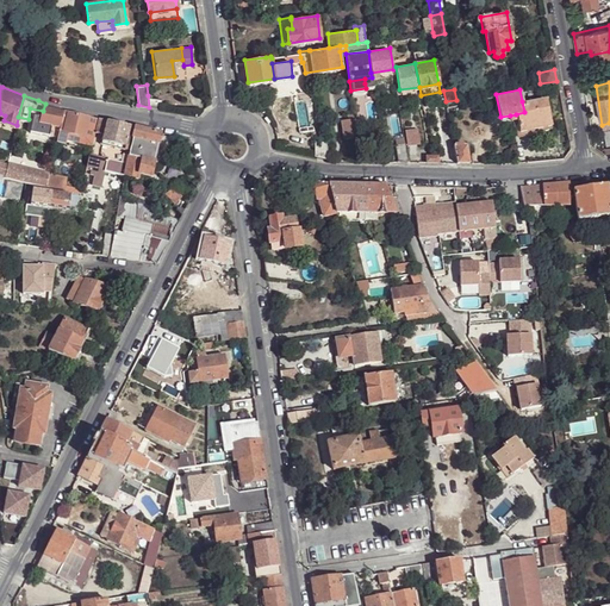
[(148,95),(149,107),(160,108),(162,99),(148,95)]
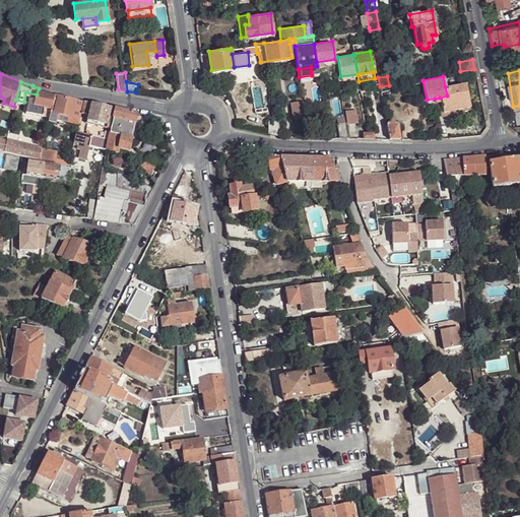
[(464,82),(445,86),(447,95),(440,98),(440,101),(442,110),(458,107),(458,104),(468,102),(464,82)]
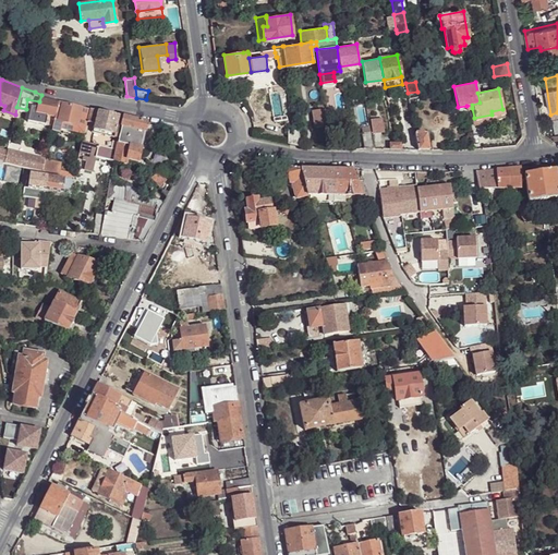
[(59,98),(41,95),(39,101),(39,105),(31,103),(28,118),(52,123),(55,118),(59,98)]
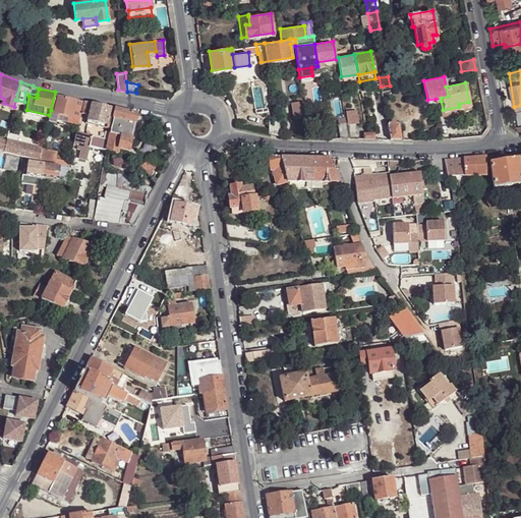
[(77,97),(55,92),(51,110),(72,115),(77,97)]
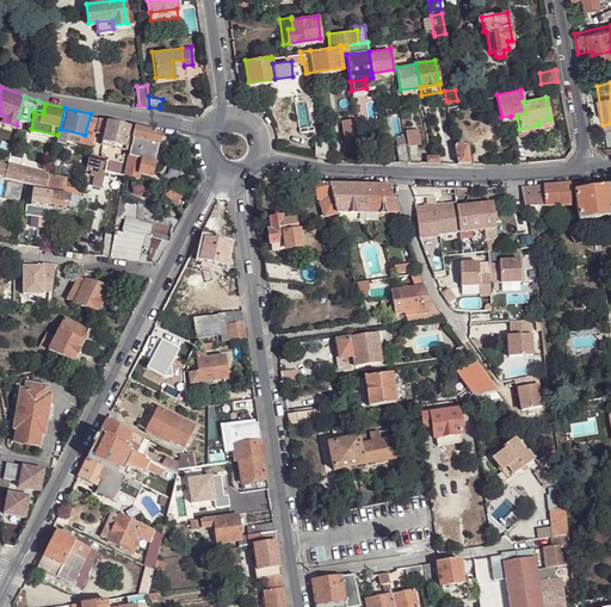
[(99,116),(91,113),(85,135),(93,136),(96,130),(99,116)]
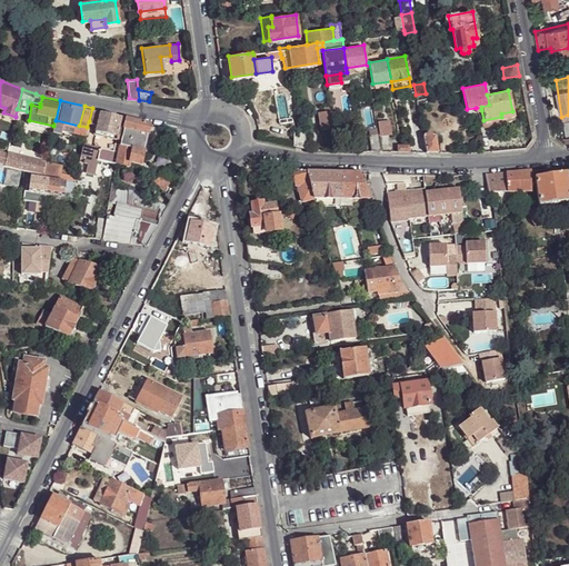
[(121,115),(92,108),(89,121),(97,123),(95,132),(103,135),(117,138),(119,138),(123,119),(121,118),(121,115)]
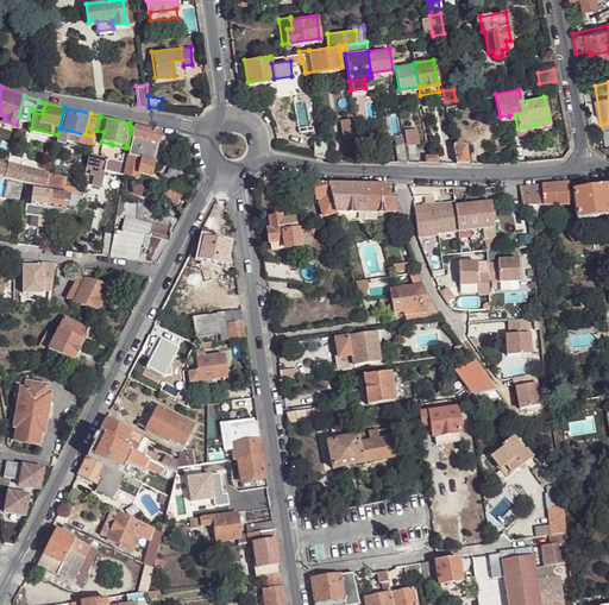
[(343,137),(357,134),(353,117),(340,118),(343,137)]
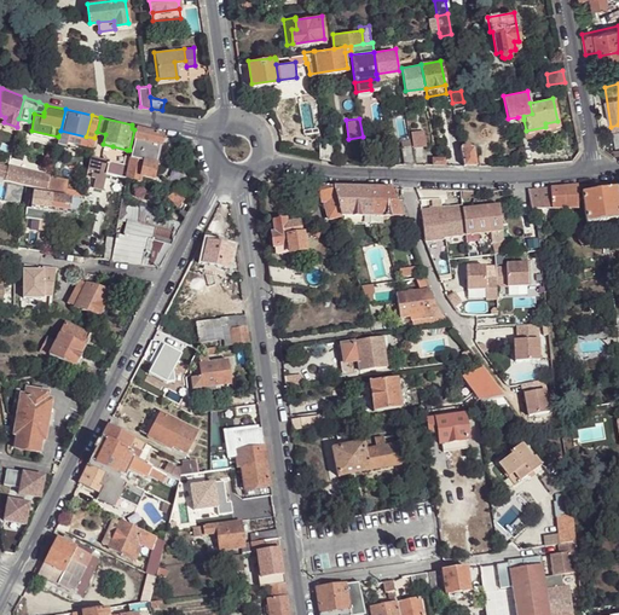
[(165,132),(138,126),(132,156),(131,155),(127,174),(142,178),(143,174),(155,177),(165,132)]
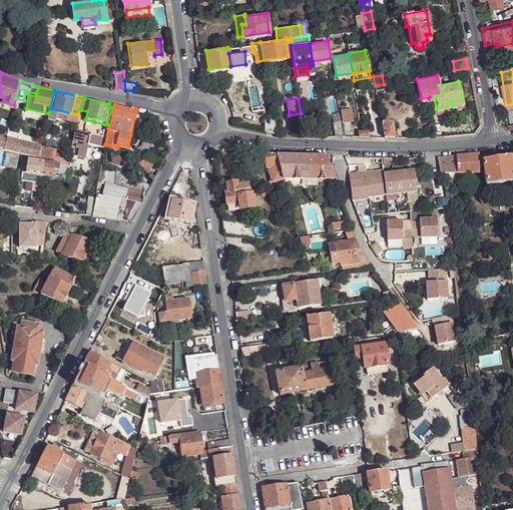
[(352,107),(341,108),(342,120),(353,119),(352,107)]
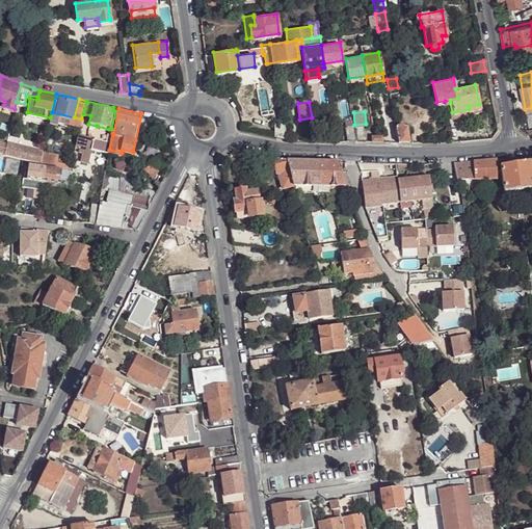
[(74,117),(52,112),(50,117),(50,120),(73,125),(74,117)]
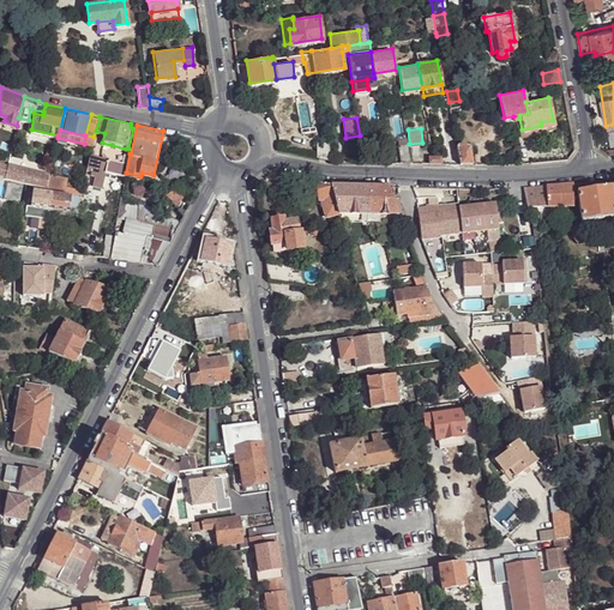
[(102,143),(92,140),(88,164),(106,168),(108,157),(112,145),(102,143)]
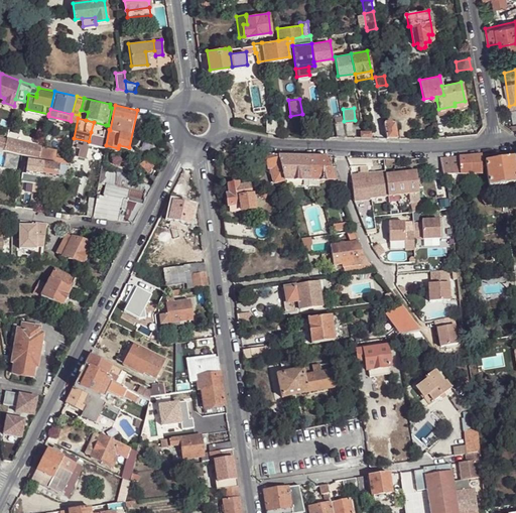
[(265,130),(277,133),(275,118),(265,118),(265,130)]
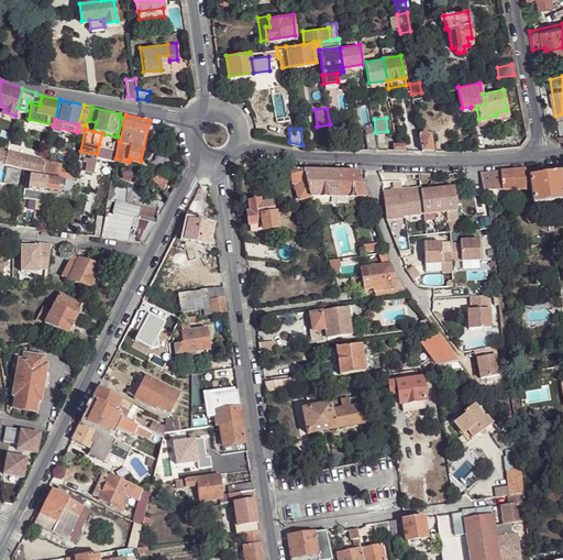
[(368,147),(376,147),(373,130),(366,132),(368,147)]
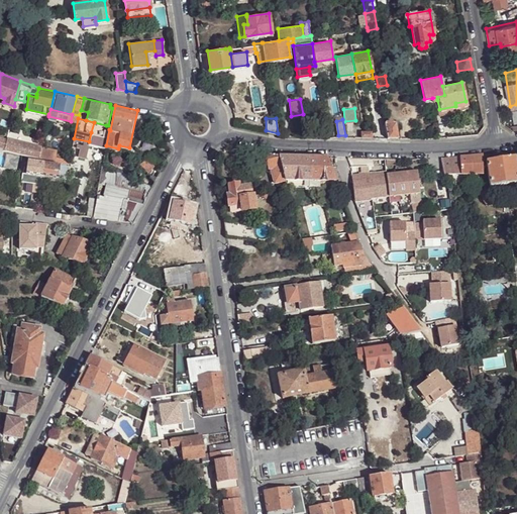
[(387,136),(397,136),(393,119),(384,121),(387,136)]
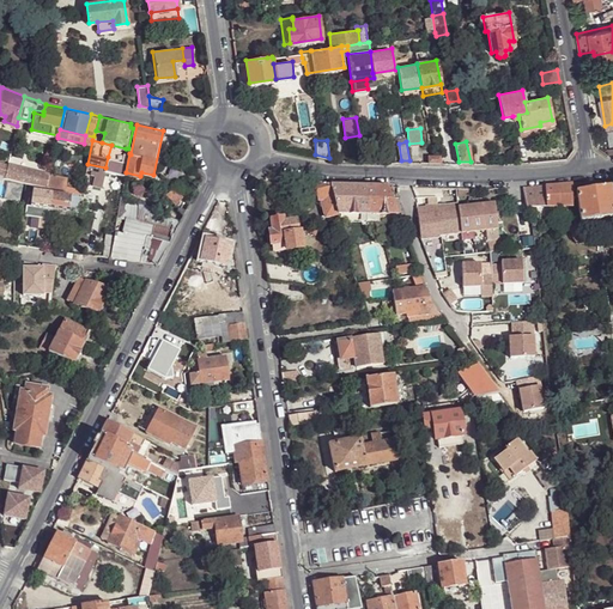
[(122,159),(126,148),(111,145),(108,157),(122,159)]
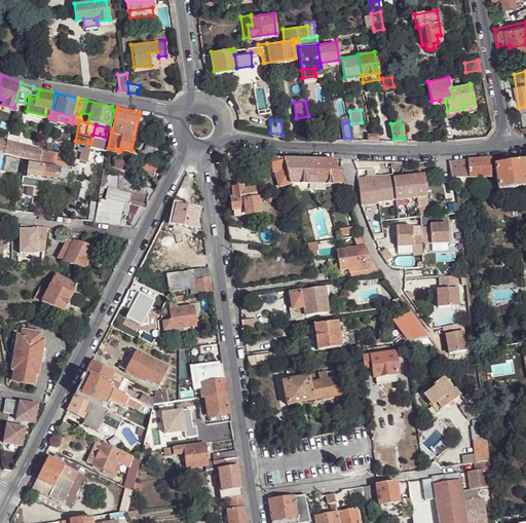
[(4,151),(6,151),(23,155),(39,158),(42,147),(7,138),(4,151)]
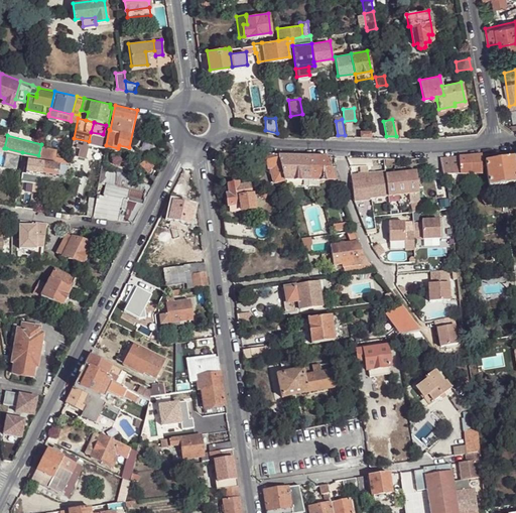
[(89,141),(74,138),(73,143),(88,147),(89,141)]
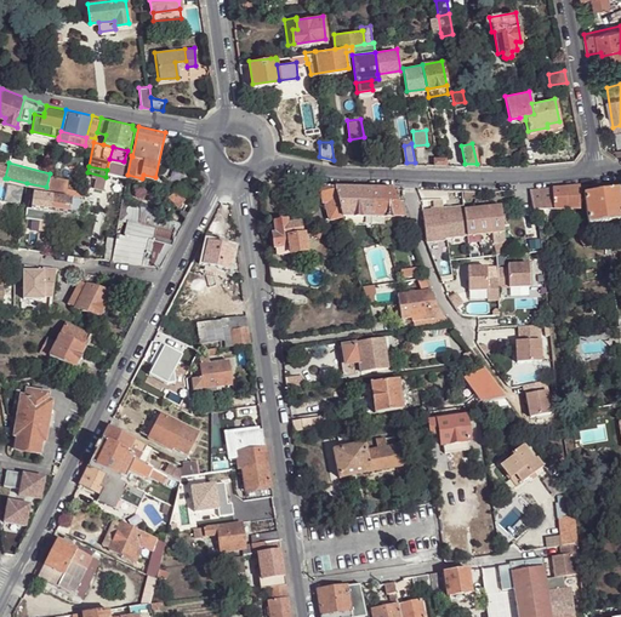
[(27,183),(7,178),(5,199),(24,203),(27,183)]
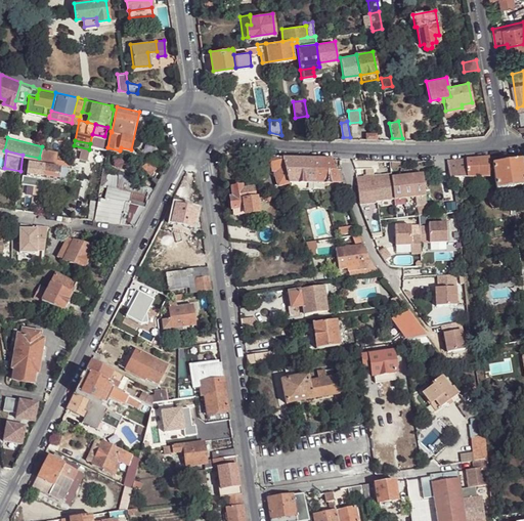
[(54,154),(41,150),(40,159),(45,160),(52,162),(54,154)]
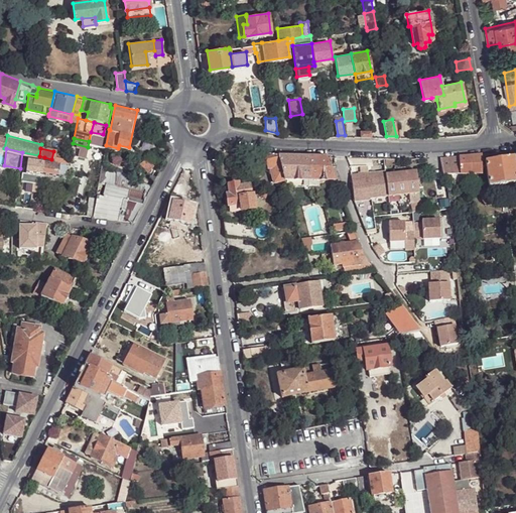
[(278,153),(264,150),(269,166),(271,166),(274,180),(285,178),(285,177),(278,153)]
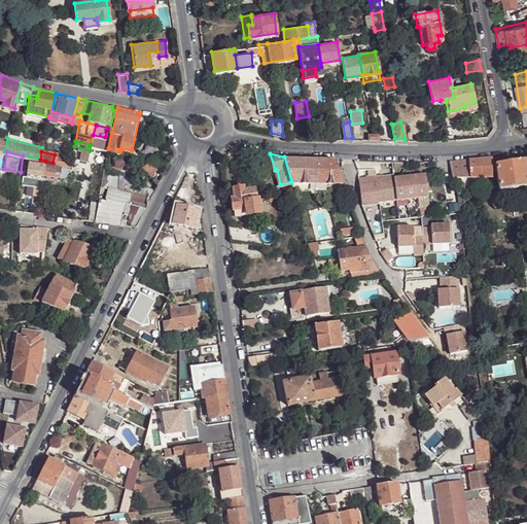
[(498,153),(468,156),(469,175),(493,173),(492,161),(495,161),(498,188),(526,183),(526,178),(524,156),(499,160),(498,153)]
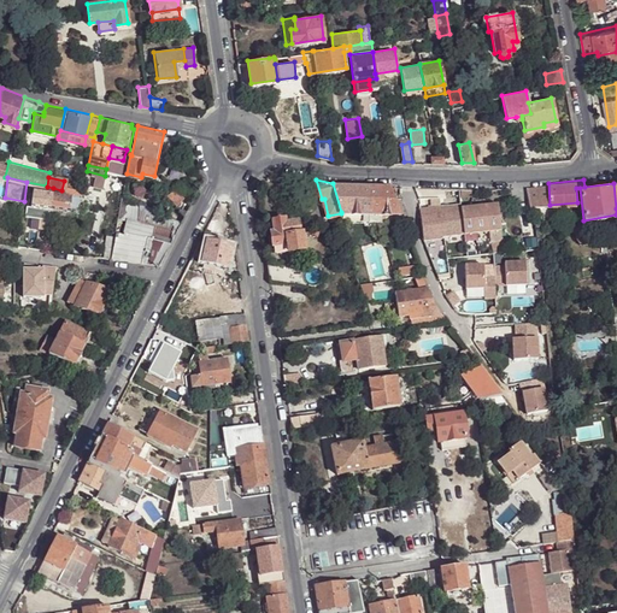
[(362,184),(333,183),(341,212),(401,213),(392,188),(391,184),(362,184)]
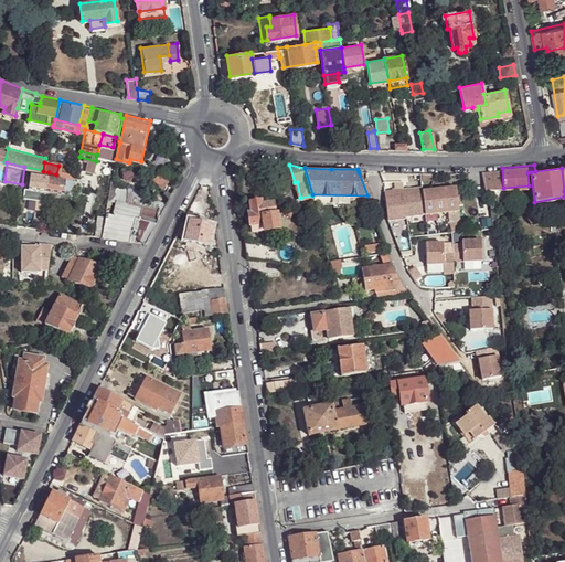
[(502,168),(482,170),(486,188),(503,188),(502,168)]
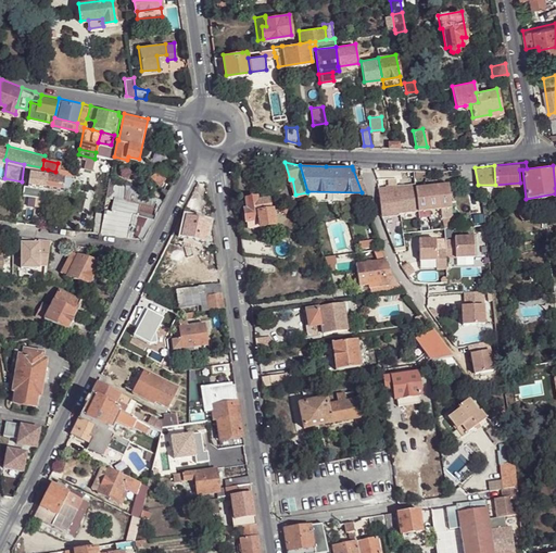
[(45,187),(47,173),(30,171),(28,185),(45,187)]
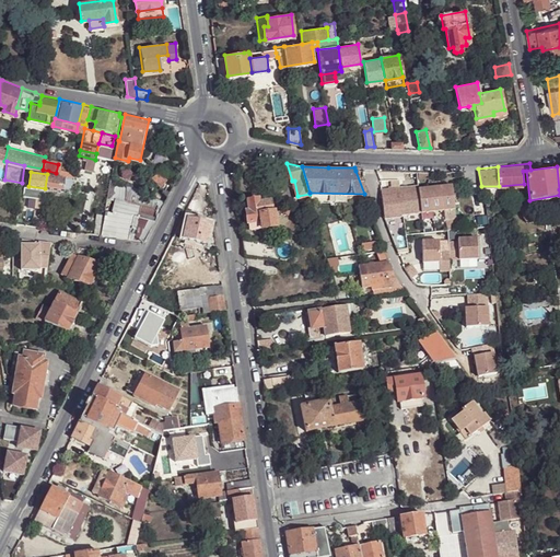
[(164,200),(112,173),(107,198),(115,199),(161,208),(164,200)]
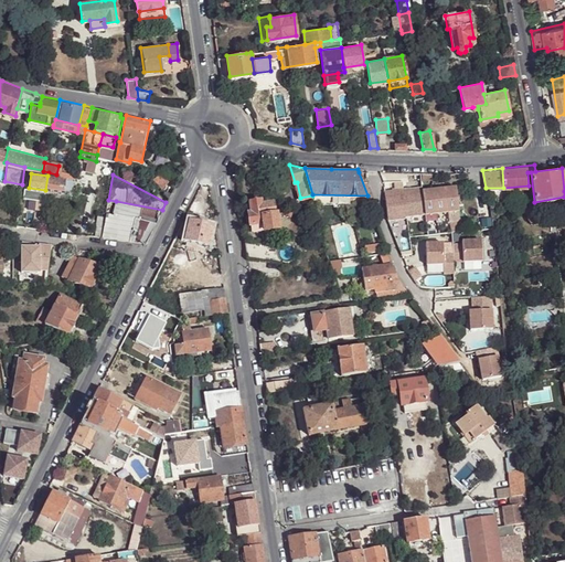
[(74,180),(48,176),(45,190),(64,193),(72,194),(74,180)]
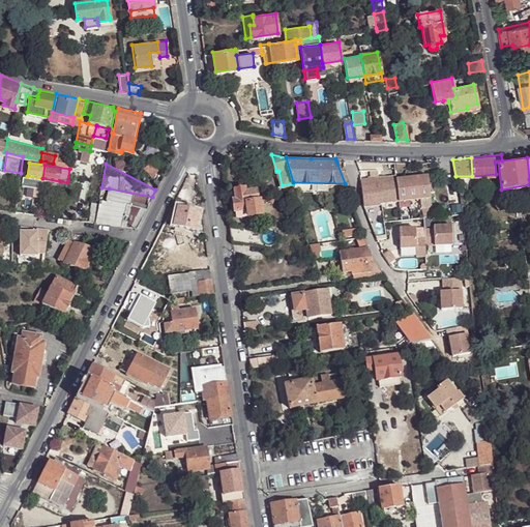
[(145,171),(151,177),(157,171),(151,165),(145,171)]
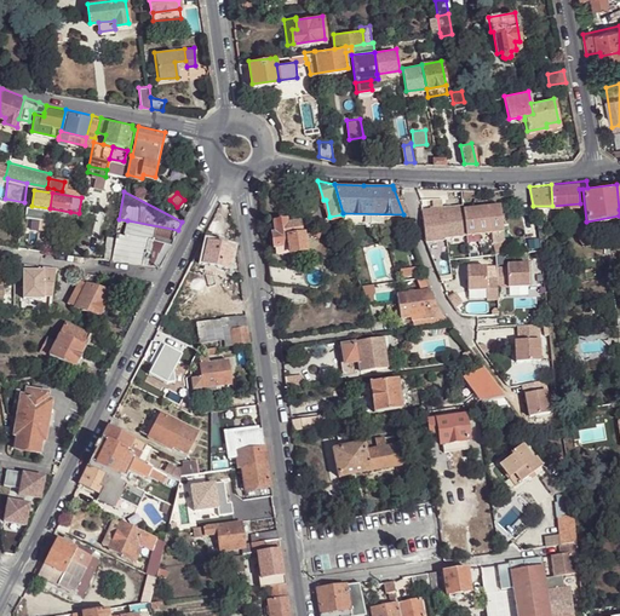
[(504,229),(500,202),(464,207),(464,203),(422,207),(425,240),(445,237),(445,235),(504,229)]
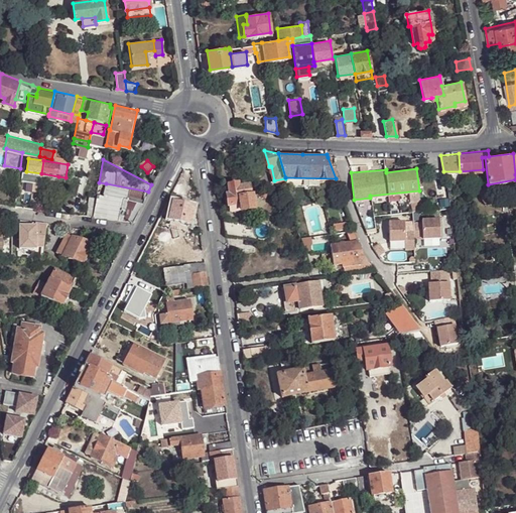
[(40,180),(41,173),(26,171),(25,179),(40,181),(40,180)]
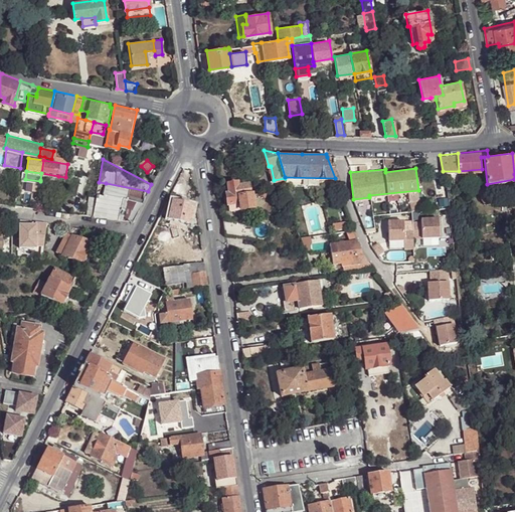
[(58,176),(41,173),(40,180),(57,183),(58,176)]
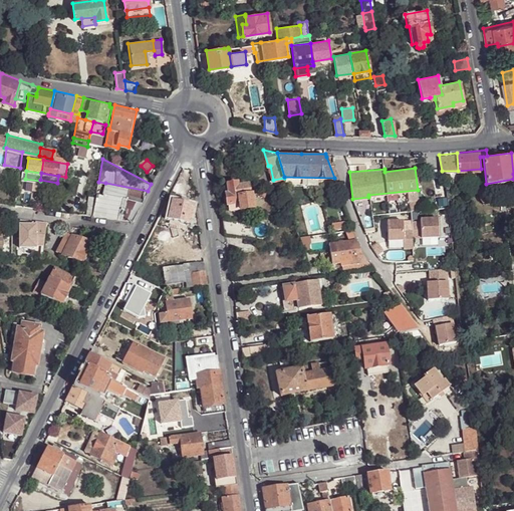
[(238,180),(228,182),(229,192),(226,193),(227,203),(228,203),(239,202),(240,207),(240,209),(254,207),(251,193),(250,193),(248,183),(238,184),(238,180)]
